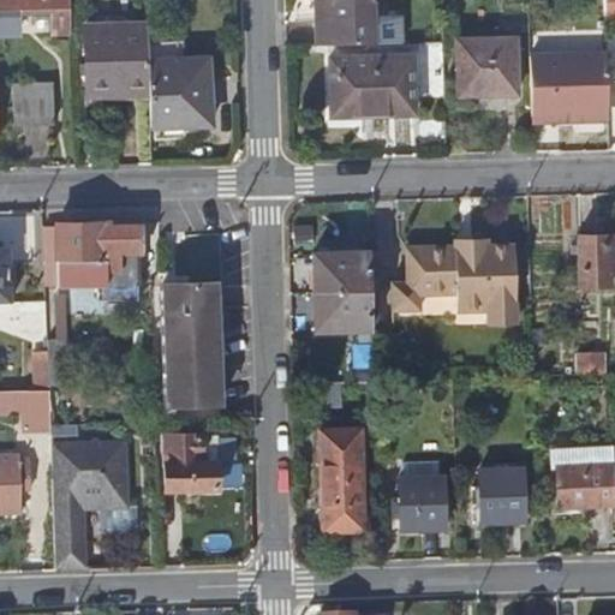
[(75,34),(73,0),(0,0),(1,35),(21,35),(19,12),(55,11),(57,34),(75,34)]
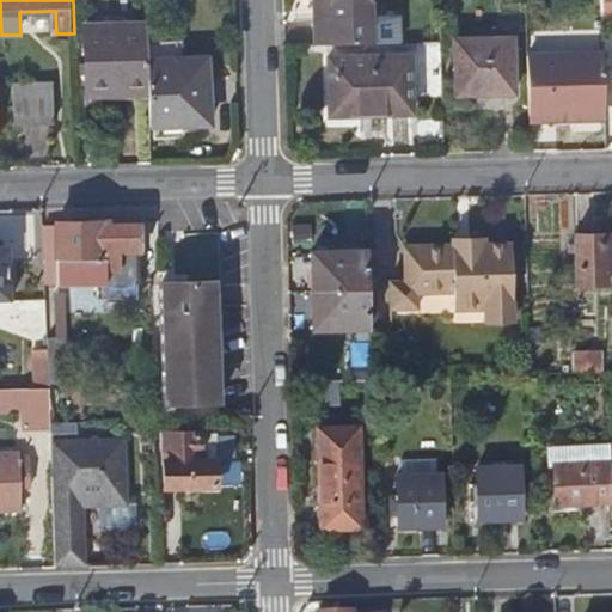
[(313,0),(314,7),(317,7),(334,7),(334,20),(317,20),(317,47),(415,44),(414,19),(386,19),(384,0),(313,0)]
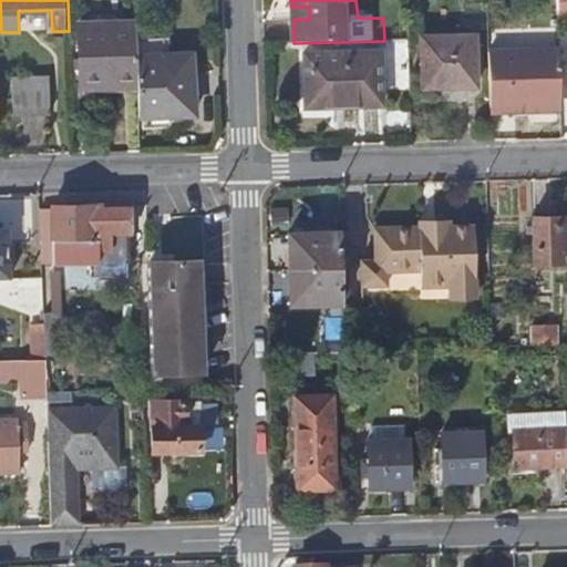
[(309,7),(294,7),(294,19),(309,19),(309,7)]
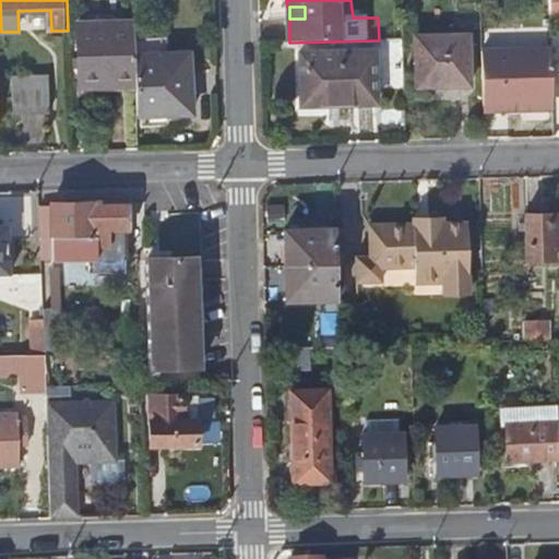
[(140,86),(139,57),(139,38),(139,23),(84,25),(85,87),(140,86)]
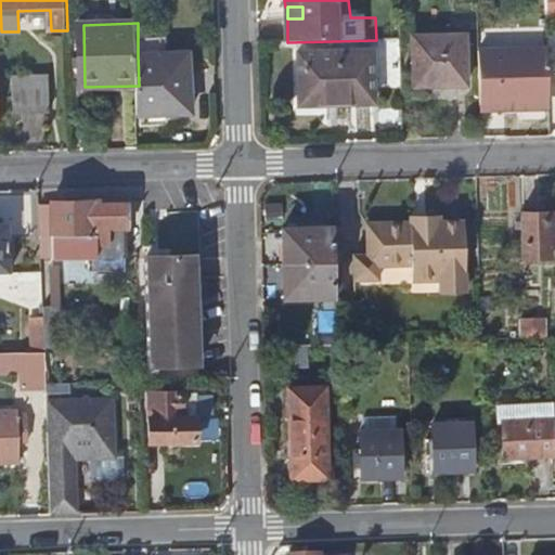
[(466,36),(413,37),(414,86),(467,85),(466,36)]
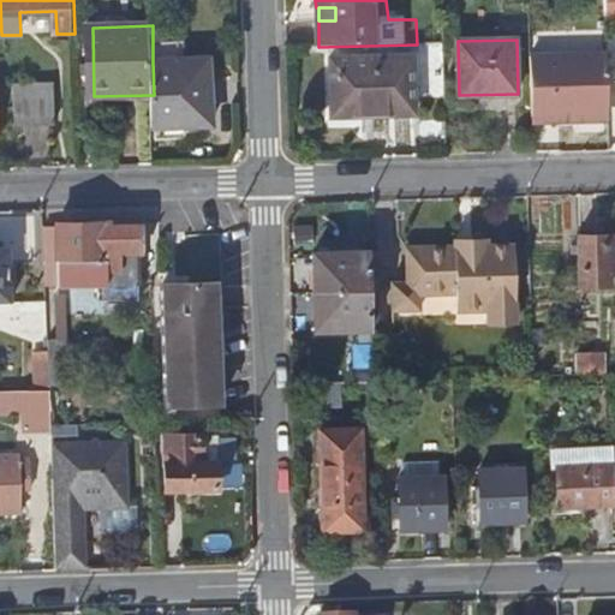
[(153,42),(153,63),(189,63),(187,42),(153,42)]
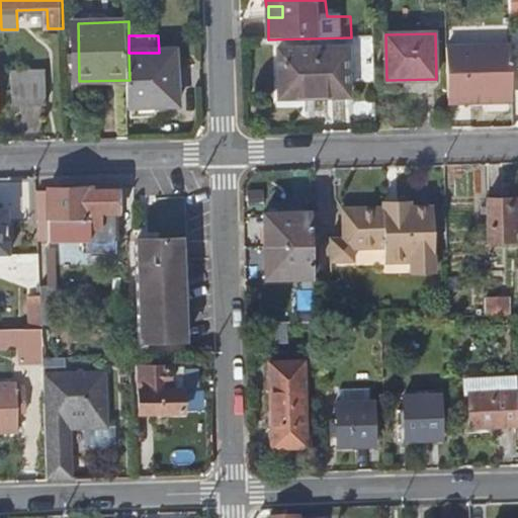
[(509,46),(445,47),(446,93),(463,93),(463,97),(510,96),(509,46)]
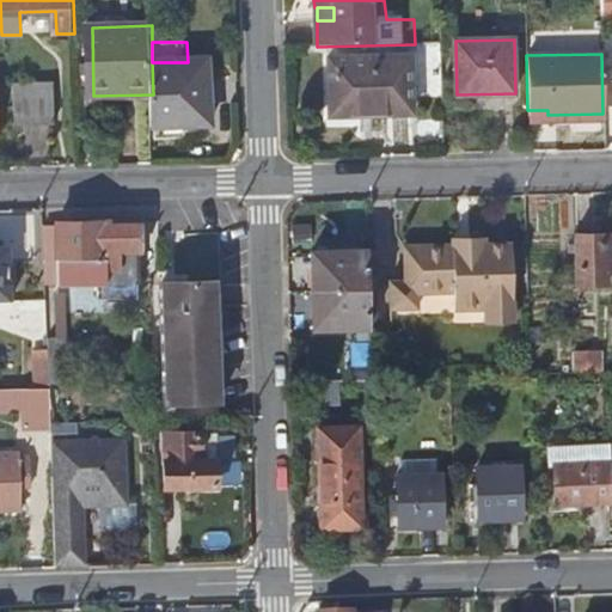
[(325,59),(326,108),(371,108),(371,116),(408,115),(407,56),(325,59)]
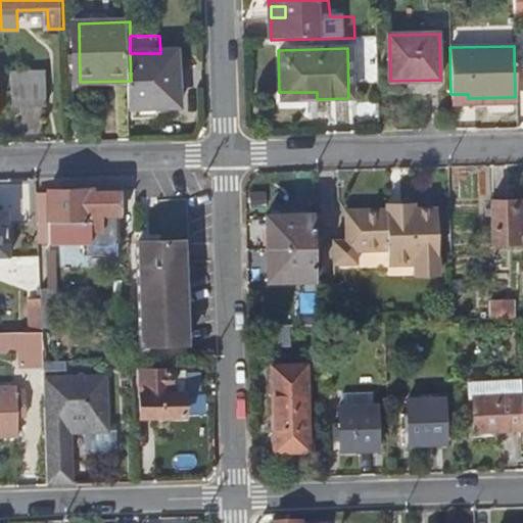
[(131,81),(132,109),(181,108),(180,52),(160,53),(130,53),(131,81)]
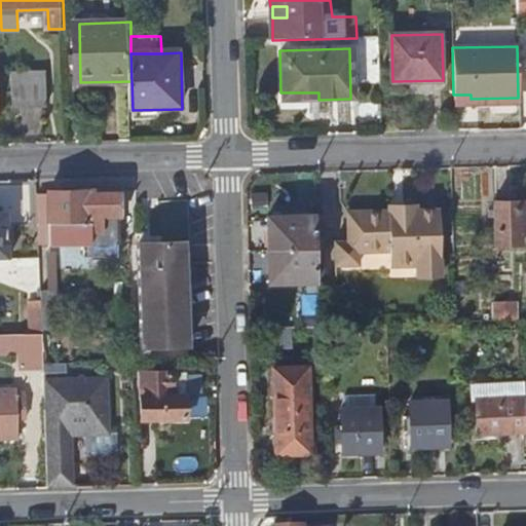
[(49,106),(48,71),(13,71),(13,107),(49,106)]
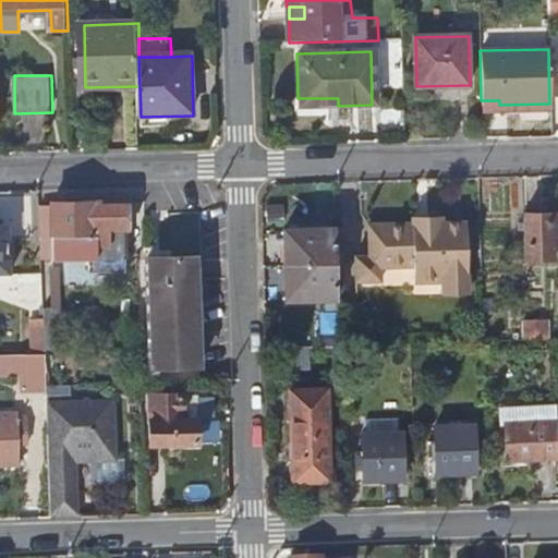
[(298,107),(338,106),(338,98),(298,98),(298,107)]
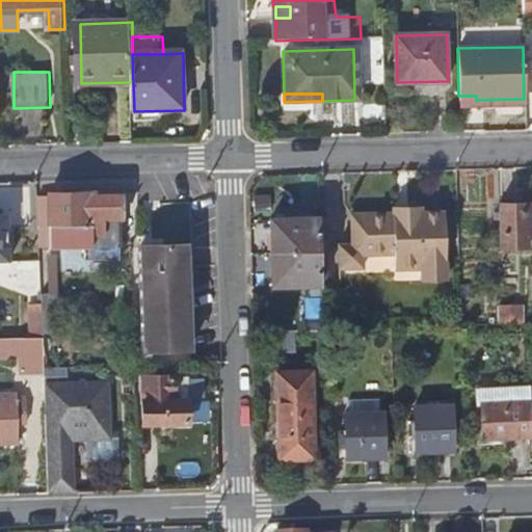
[(124,262),(124,249),(126,249),(124,193),(54,195),(55,250),(88,250),(88,263),(124,262)]
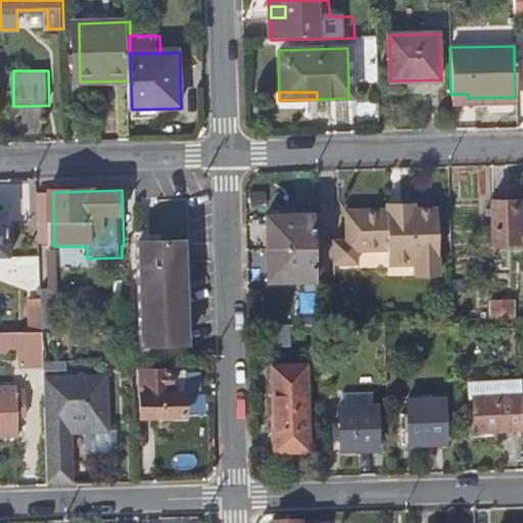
[(54,246),(53,192),(42,193),(44,247),(54,246)]
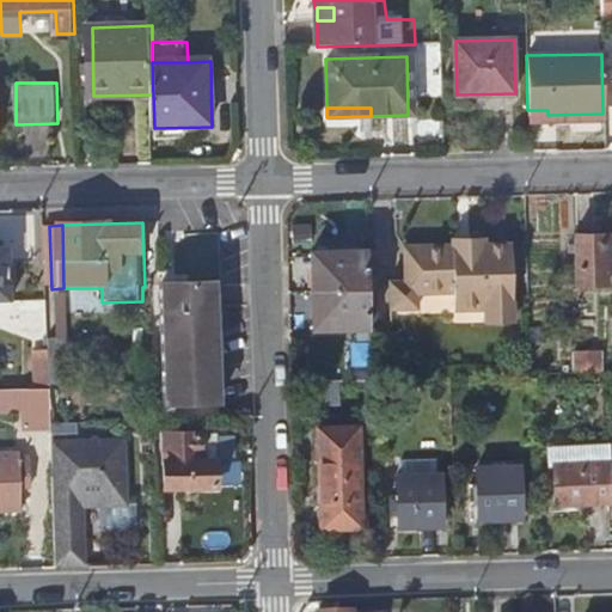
[(325,244),(346,244),(346,225),(325,225),(325,244)]
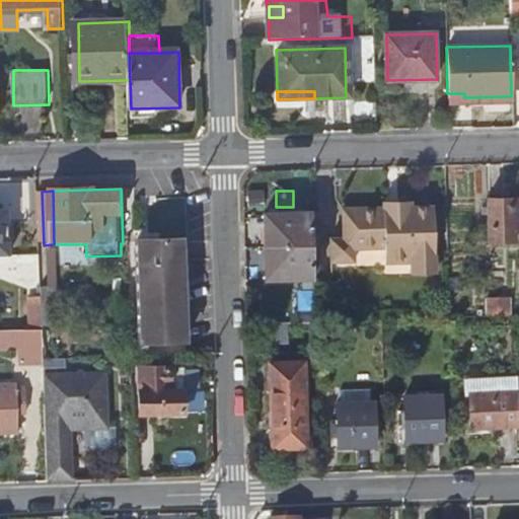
[(518,198),(488,199),(488,240),(512,240),(512,228),(518,228),(518,198)]
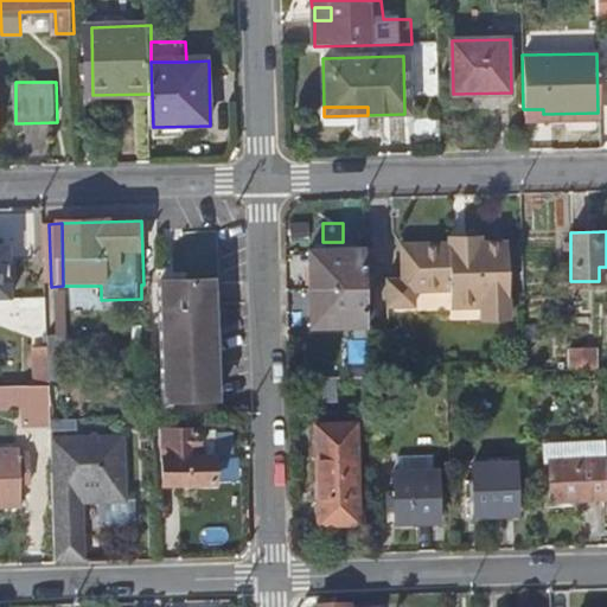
[(510,318),(509,241),(483,241),(483,235),(467,235),(467,241),(442,241),(443,288),(452,288),(452,306),(483,306),(483,319),(510,318)]
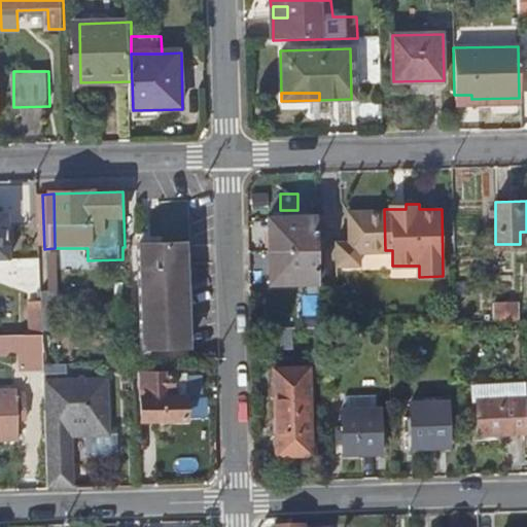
[(385,250),(384,209),(350,210),(350,241),(342,241),(338,246),(338,264),(360,264),(360,251),(385,250)]
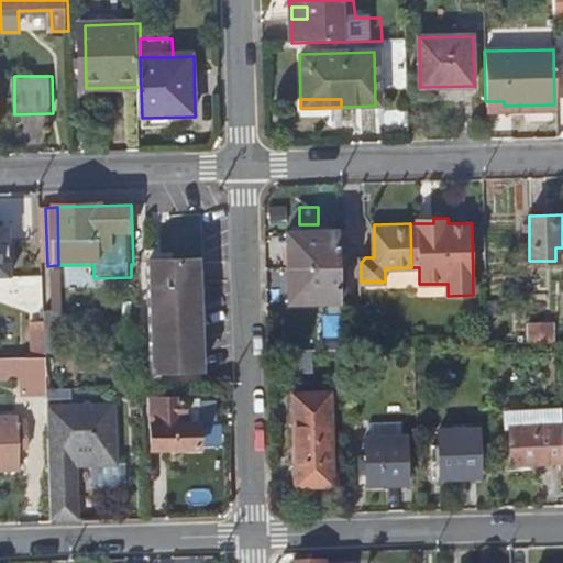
[(0,227),(0,276),(14,276),(13,228),(0,227)]
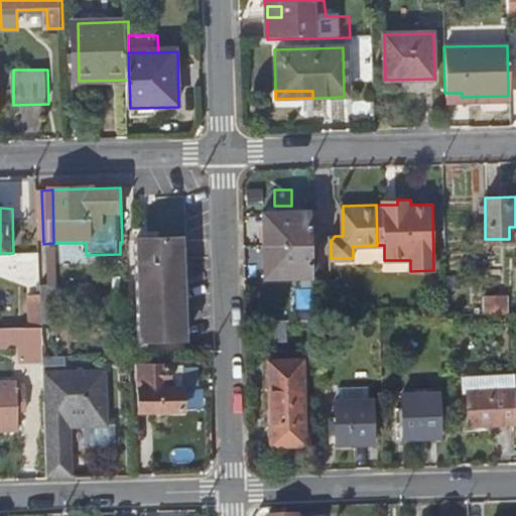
[(265,246),(312,244),(311,210),(264,211),(265,246)]
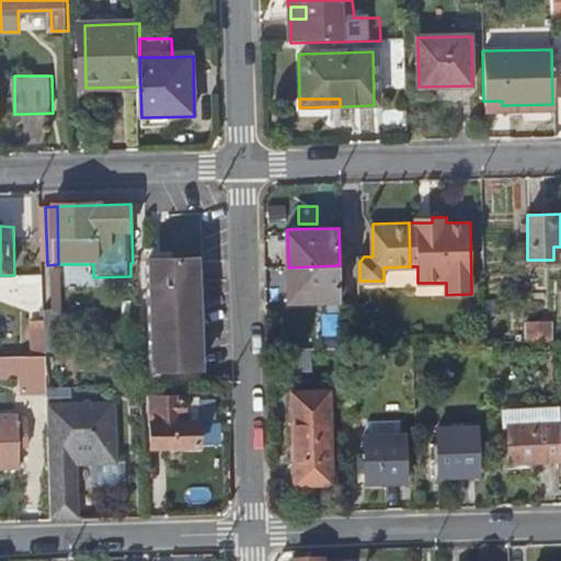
[(204,368),(202,261),(152,262),(155,369),(204,368)]
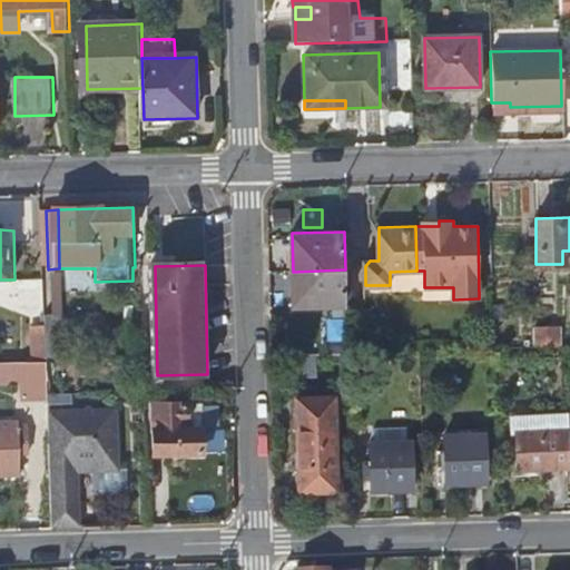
[(345,269),(293,272),(293,304),(346,303),(345,269)]
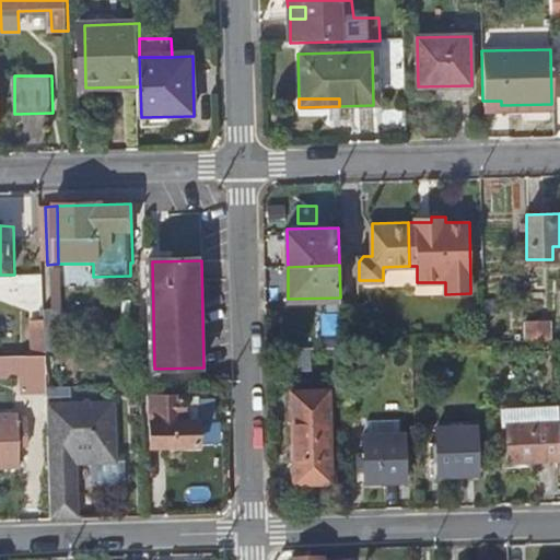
[(48,318),(49,351),(62,352),(61,318),(48,318)]
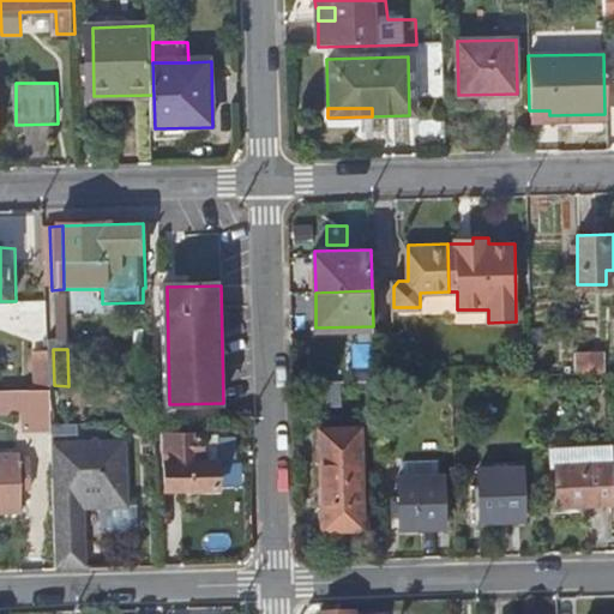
[(602,353),(572,353),(572,373),(603,373),(602,353)]
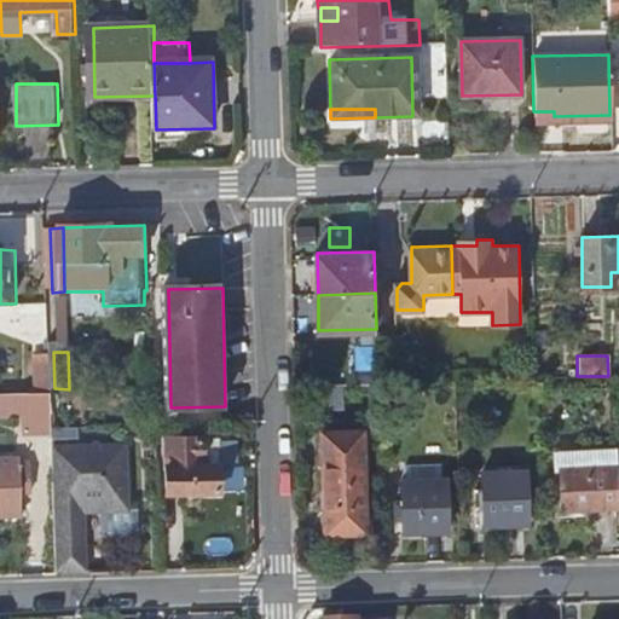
[(55,438),(55,394),(25,395),(27,420),(36,420),(36,439),(55,438)]
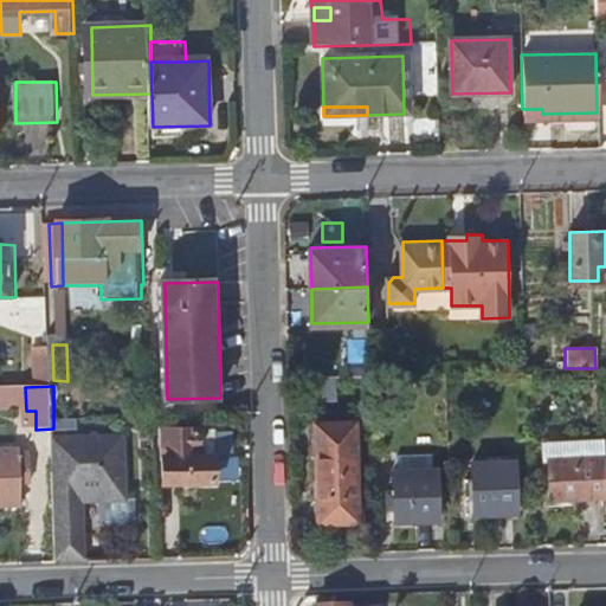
[(315,425),(317,522),(356,521),(355,424),(315,425)]
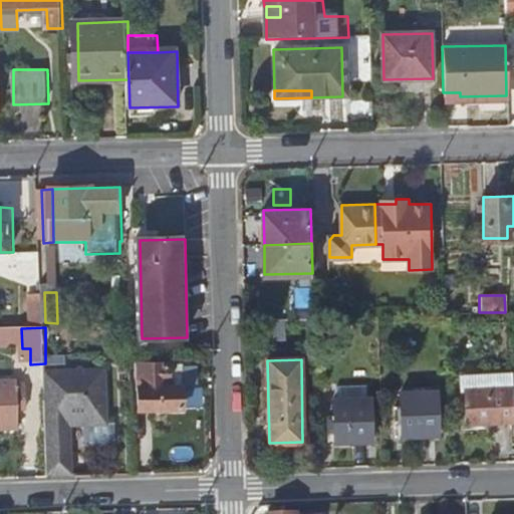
[(138,416),(185,415),(183,367),(137,368),(138,416)]
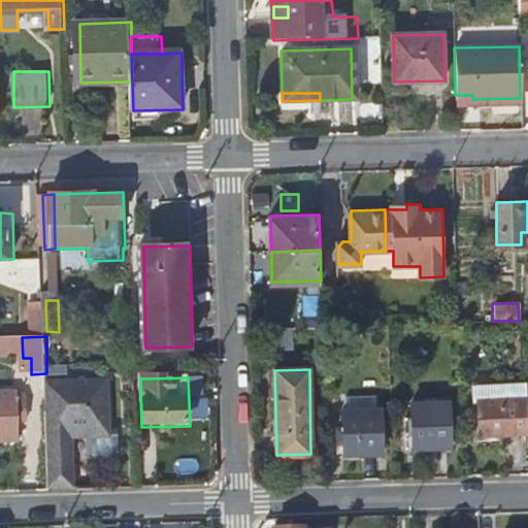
[(48,383),(50,491),(73,491),(73,437),(93,437),(110,437),(109,383),(48,383)]
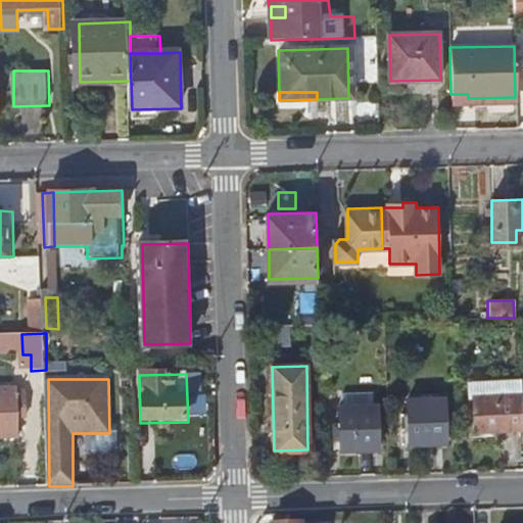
[(522,405),(522,381),(467,382),(467,391),(473,391),(474,430),(522,430),(522,405)]
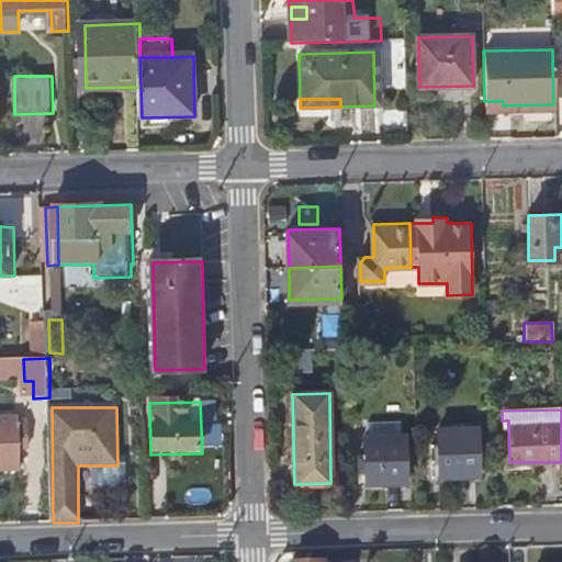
[(0,470),(23,470),(23,450),(22,439),(27,439),(27,425),(22,425),(22,417),(0,417),(0,470)]
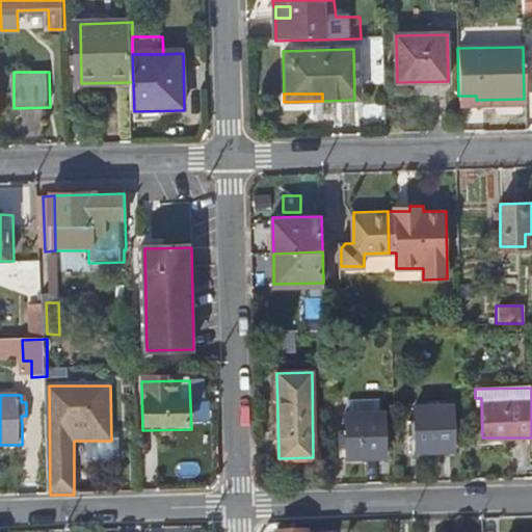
[(414,452),(452,451),(452,406),(413,407),(414,452)]
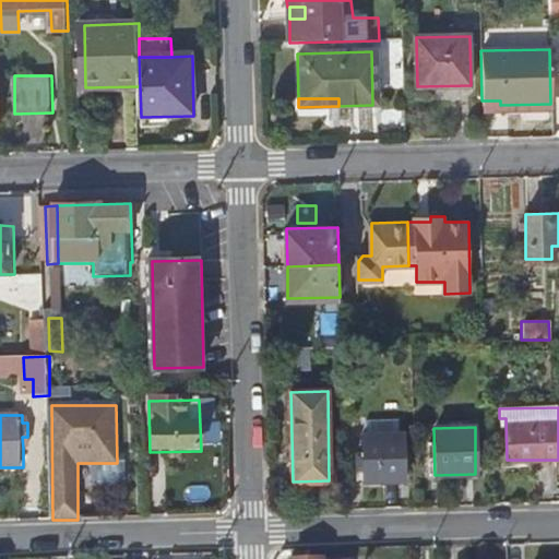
[(364,483),(402,482),(401,436),(363,437),(363,453),(355,453),(355,468),(363,468),(364,483)]
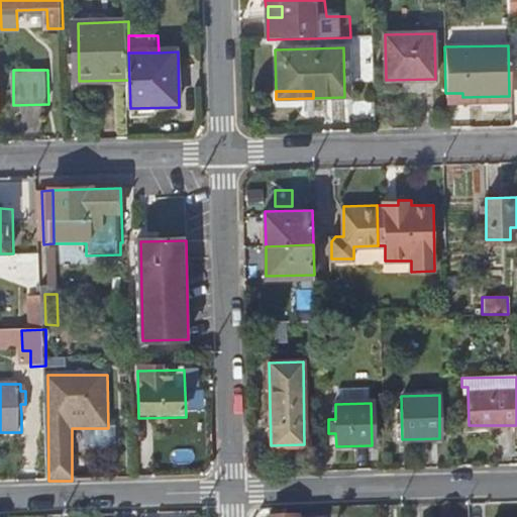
[(108,428),(91,428),(91,448),(119,448),(118,427),(108,428)]
